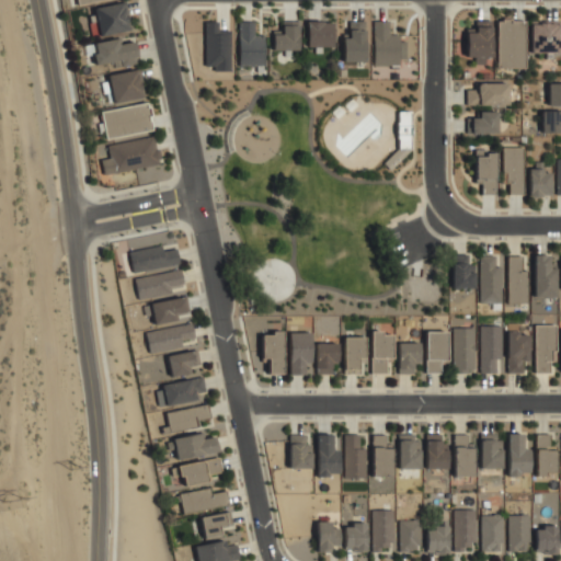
[(129,32),(125,4),(94,9),(99,37),(129,32)]
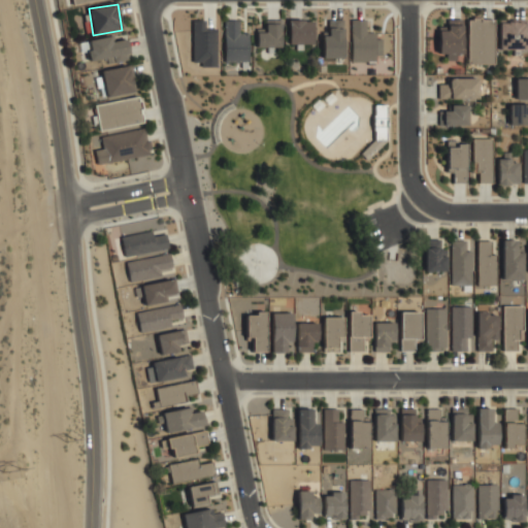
[(499,50),(527,50),(526,19),(499,20),(499,50)]
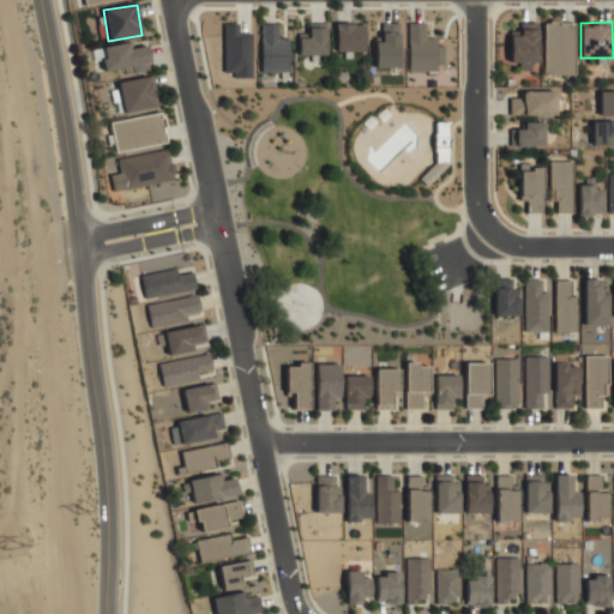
[(224,76),(252,76),(251,32),(239,32),(238,23),(223,23),(224,76)]
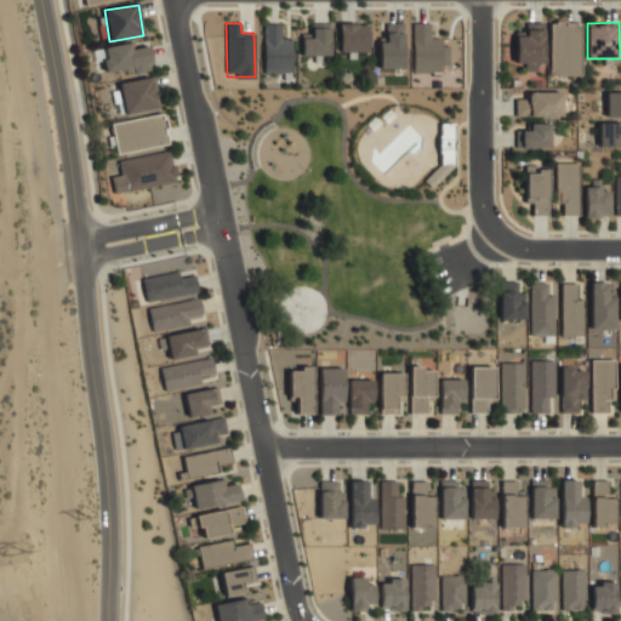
[(265,73),(292,73),(292,38),(281,38),(281,23),(263,23),(265,73)]
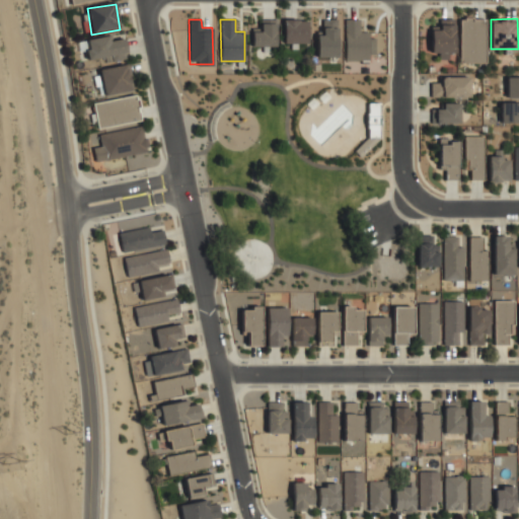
[(317,57),(338,57),(338,19),(322,19),(322,34),(317,34),(317,57)]
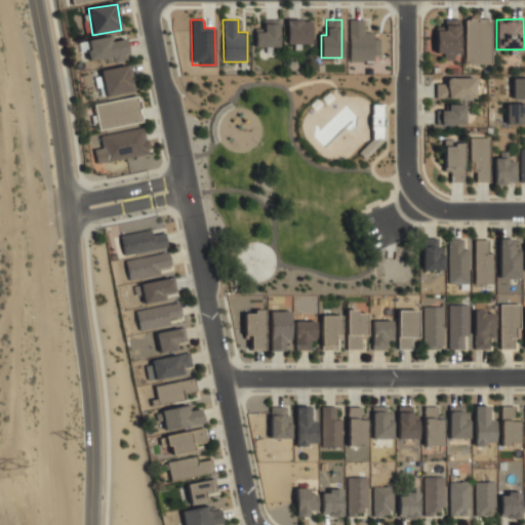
[(379,62),(379,37),(369,37),(369,19),(350,19),(350,62),(379,62)]
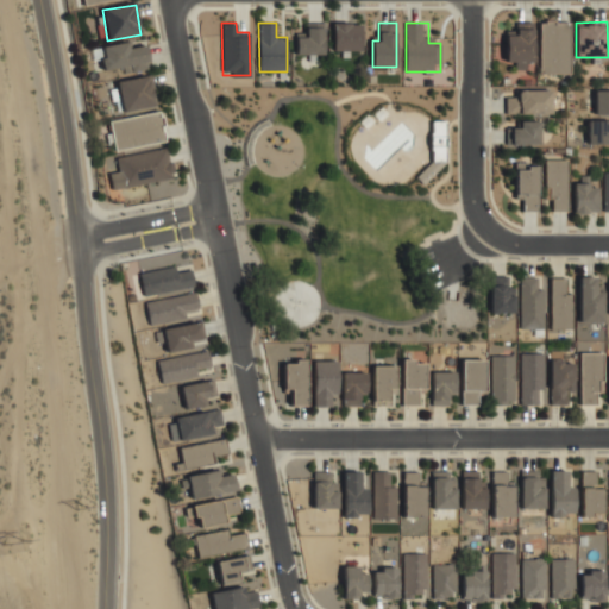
[(570,23),(540,23),(540,74),(570,74),(570,23)]
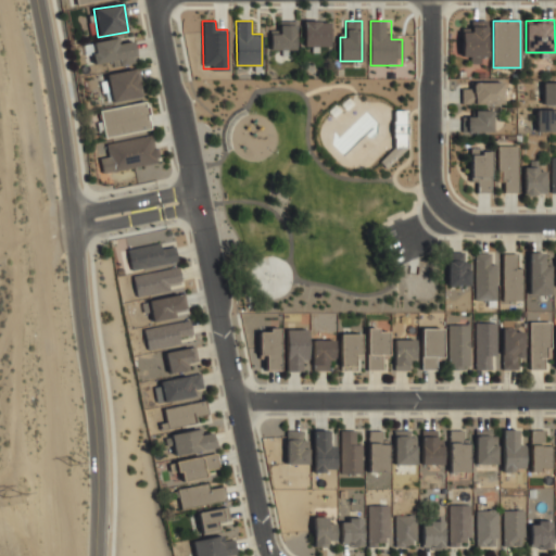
[(304,24),(304,48),(329,48),(329,24),(304,24)]
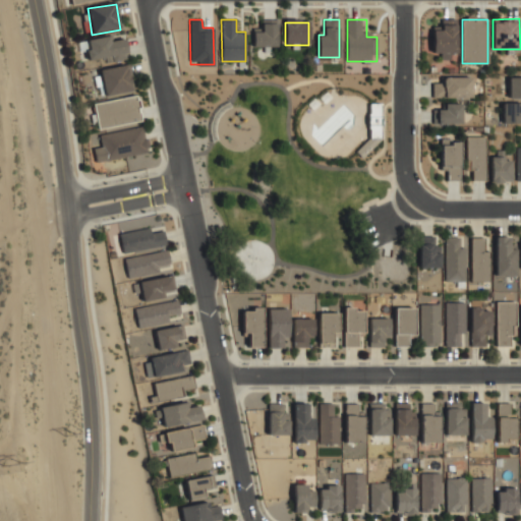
[(253,49),(276,49),(276,24),(262,24),(262,33),(253,33),(253,49)]
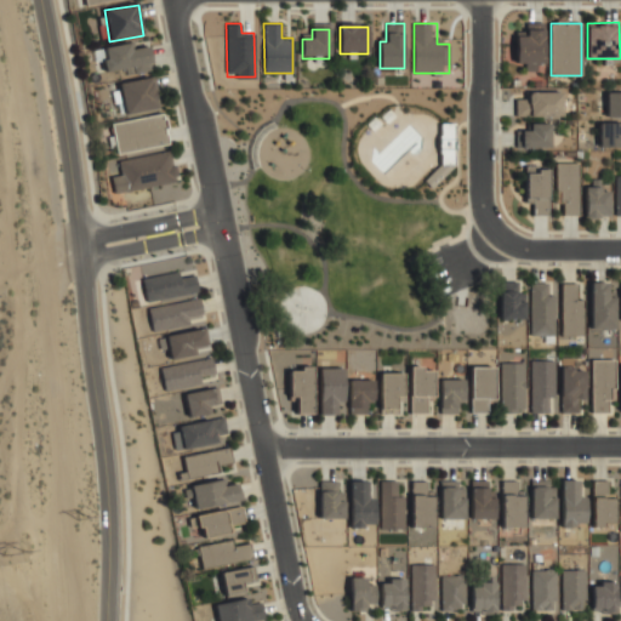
[(516,64),(546,64),(546,30),(516,30),(516,64)]
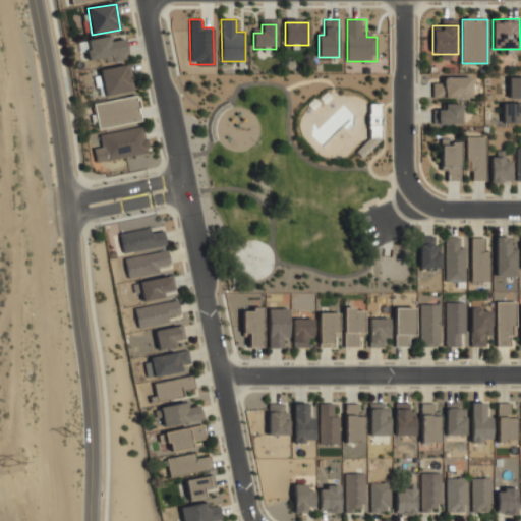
[(87,42),(89,62),(127,58),(125,38),(87,42)]
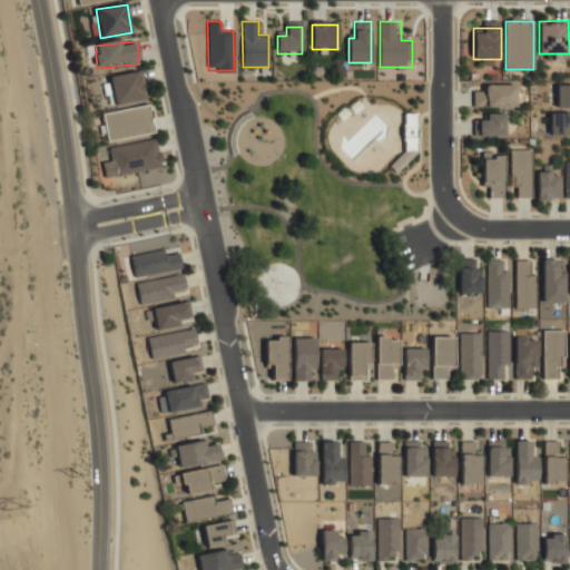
[(140,71),(109,77),(115,105),(146,99),(140,71)]
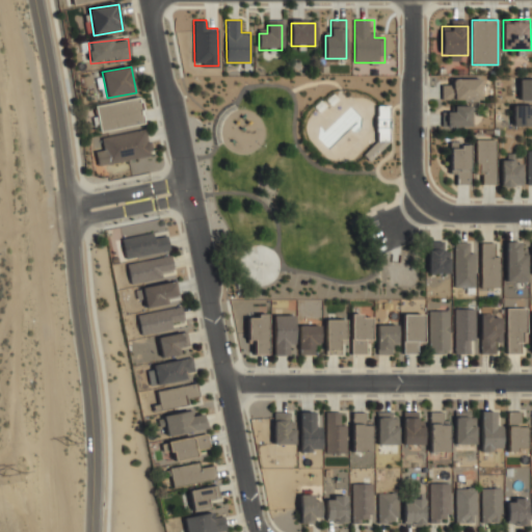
[(483,78),(452,78),(452,87),(443,87),(443,99),(483,99),(483,78)]
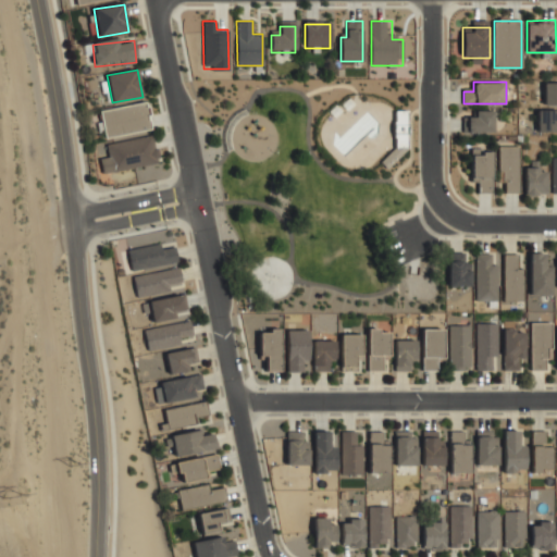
[(545,103),(556,103),(556,83),(545,83),(545,103)]
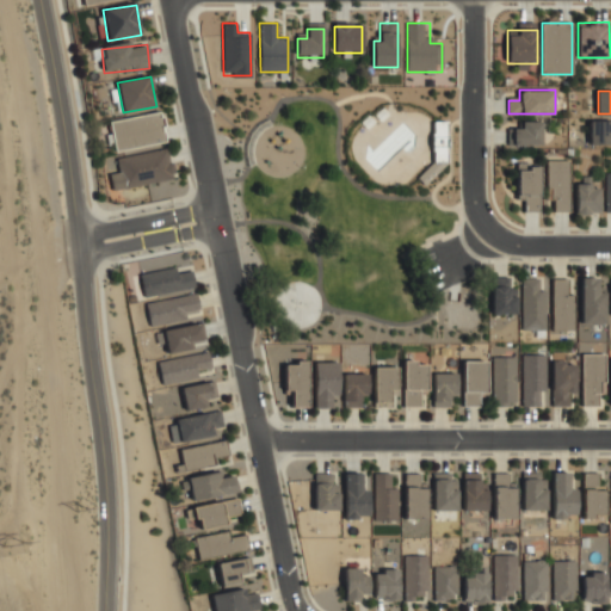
[(167,143),(161,112),(109,122),(115,152),(167,143)]
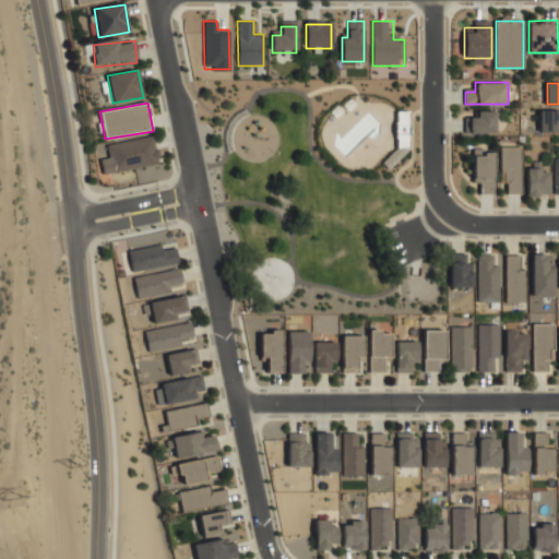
[(539,132),(558,132),(558,110),(539,110),(539,132)]
